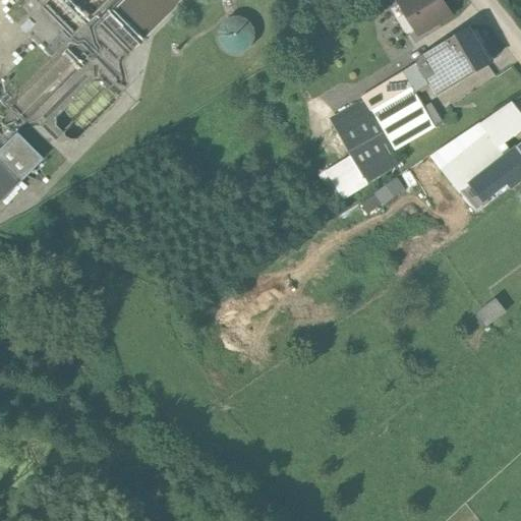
[(389,0),(395,9),(403,4),(403,3),(408,0),(389,0)]
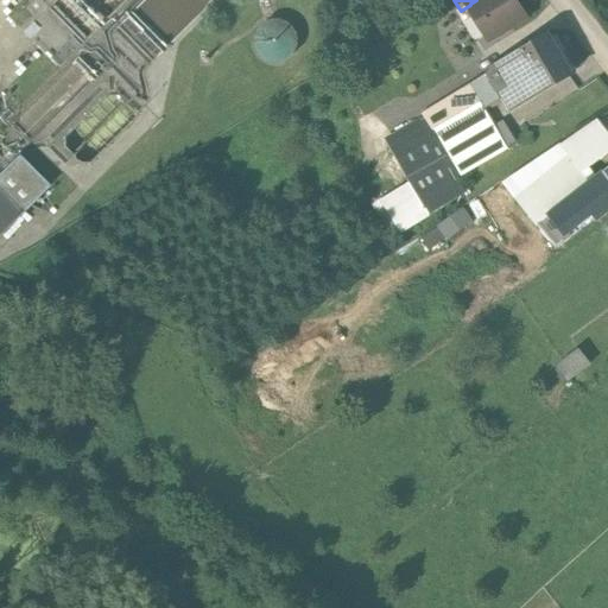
[(476,0),(470,4),(470,5),(491,39),(529,17),(518,0),(476,0)]
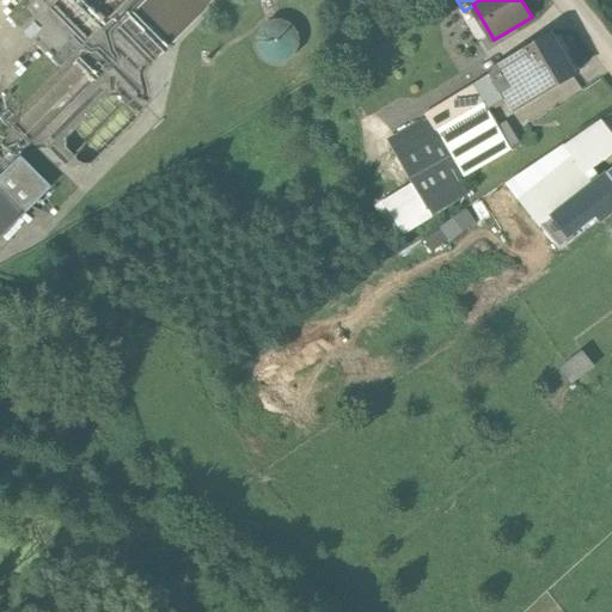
[(490,71),(493,74),(507,99),(515,114),(581,74),(555,31),(490,71)]
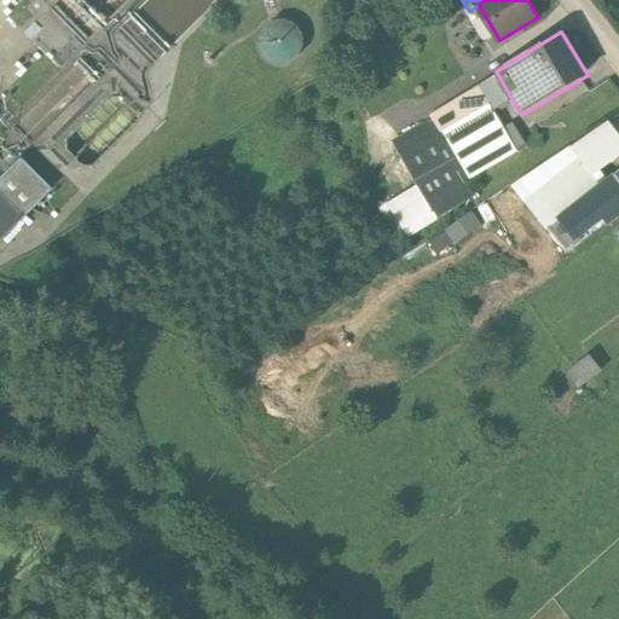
[(496,110),(513,100),(498,75),(432,114),(433,117),(393,140),(418,185),(388,202),(409,237),(475,198),(467,183),(519,151),(519,149),(527,144),(515,123),(507,128),(496,110)]
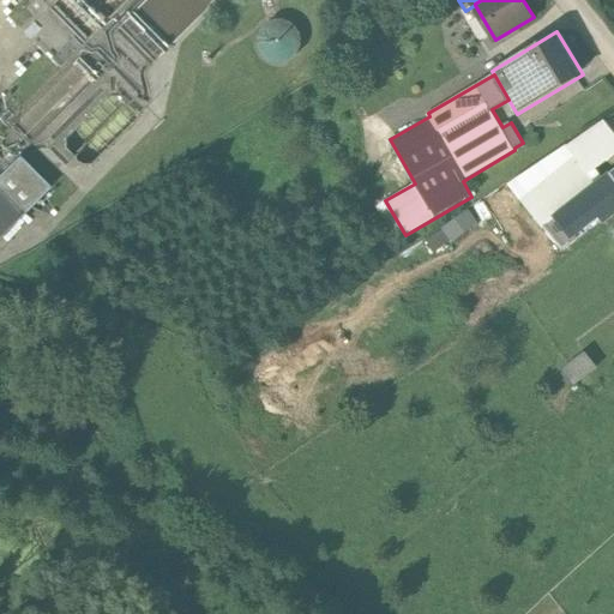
[(613,155),(613,131),(606,122),(570,146),(578,158),(590,173),(594,170),(613,155)]
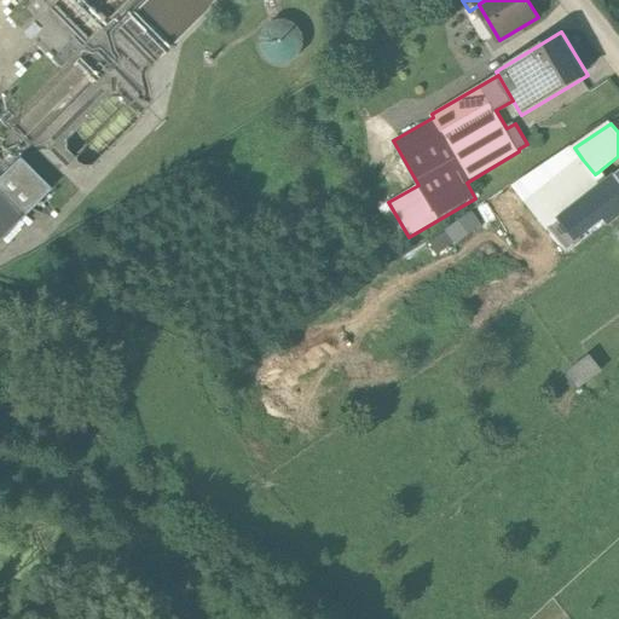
[(16,158),(0,173),(0,233),(46,190),(16,158)]
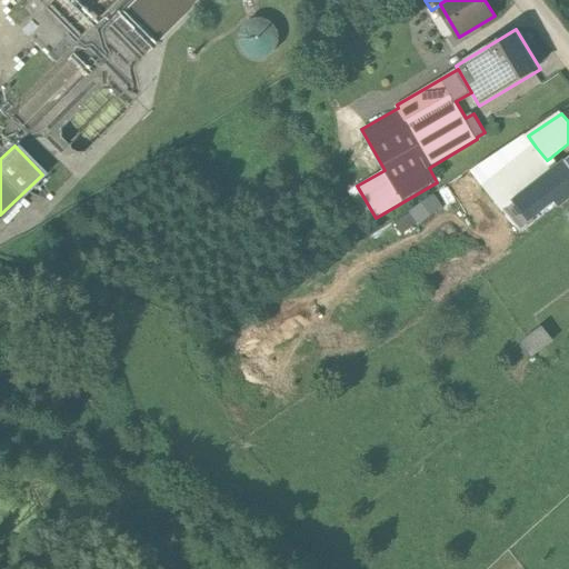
[(547,160),(536,147),(486,187),(506,211),(519,200),(559,168),(550,158),(547,160)]
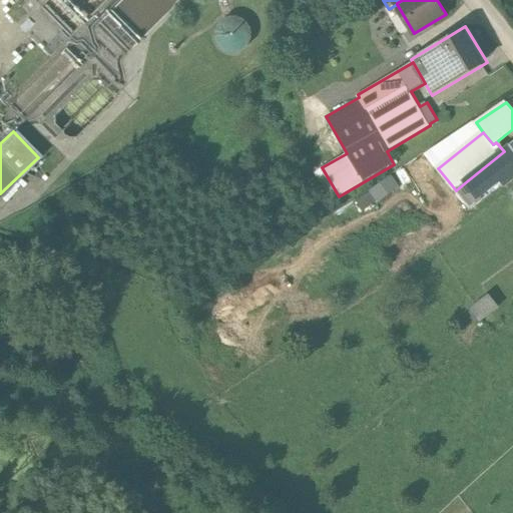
[(512,143),(504,151),(468,180),(480,196),(502,179),(505,184),(512,178),(512,143)]
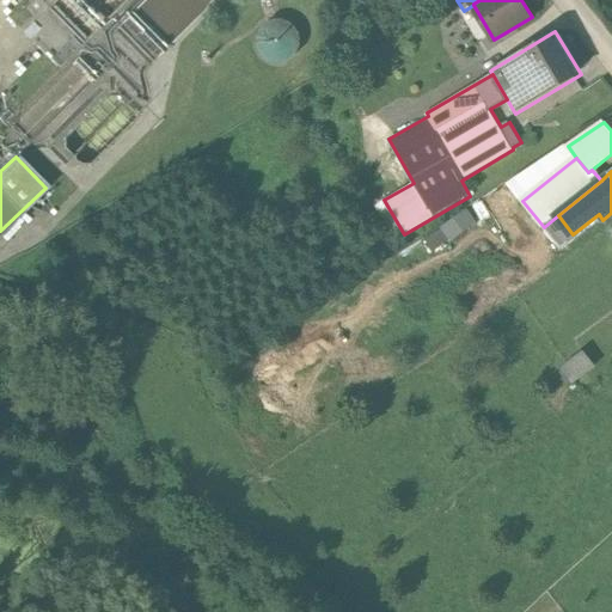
[(561,365),(573,383),(598,365),(586,347),(561,365)]
